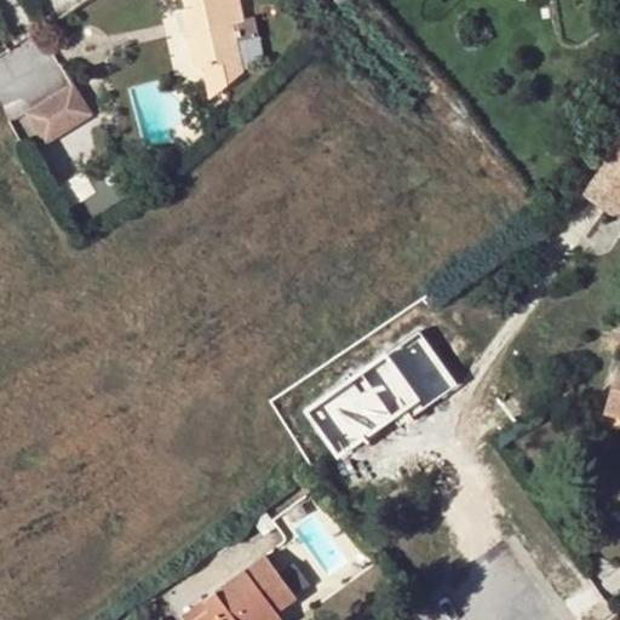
[(191,0),(194,7),(199,32),(188,34),(195,70),(199,69),(239,59),(240,59),(233,24),(241,23),(236,0),(191,0)]
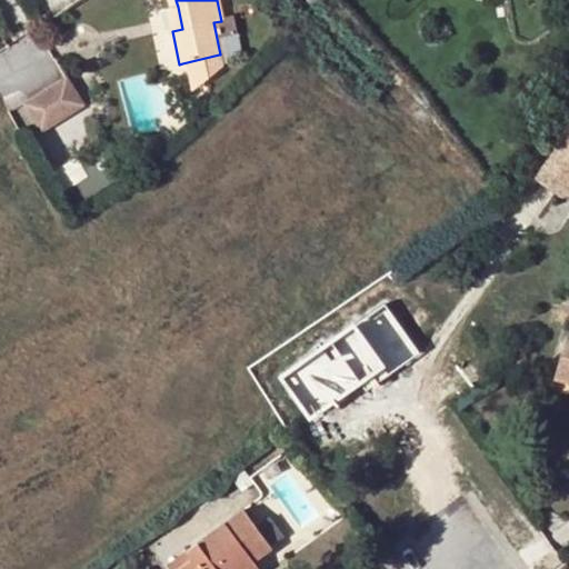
[(182,29),(178,7),(167,10),(172,31),(182,29)]
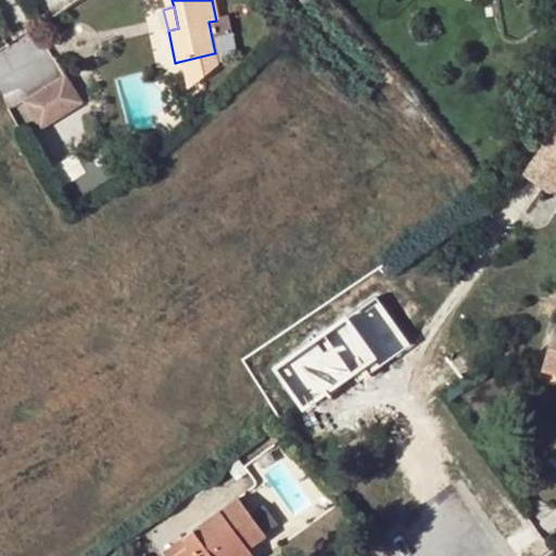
[(214,53),(178,62),(185,90),(216,65),(214,53)]
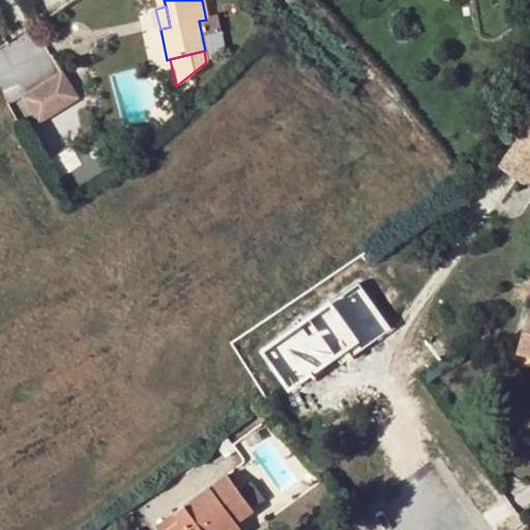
[(27,95),(24,97),(38,122),(78,99),(63,74),(59,76),(72,97),(39,117),(27,95)]
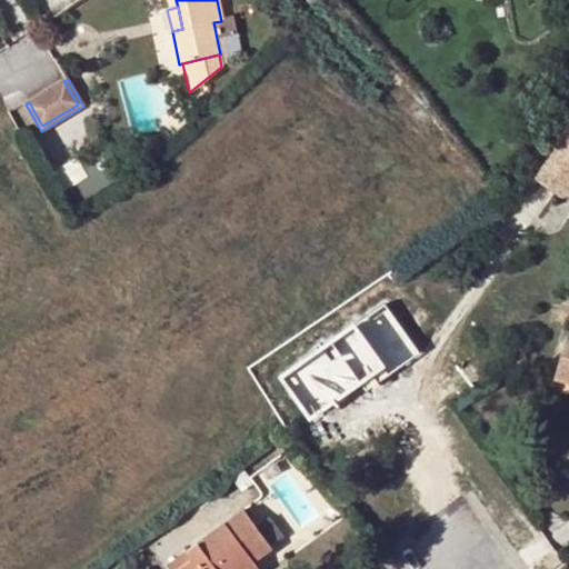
[(78,105),(63,81),(29,102),(42,126),(78,105)]
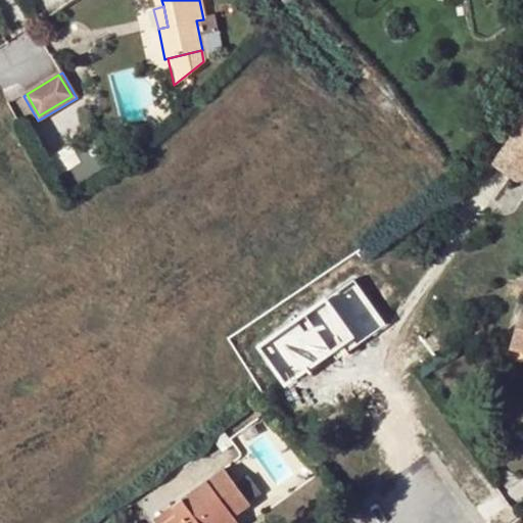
[(522,121),(492,165),(522,185),(522,184),(522,121)]
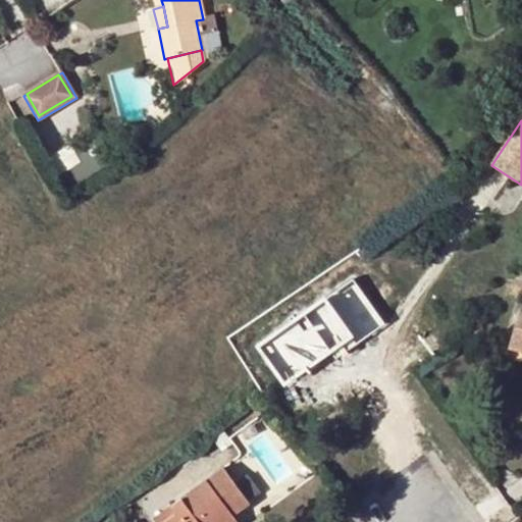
[(385,324),(356,280),(258,347),(288,392),(385,324)]
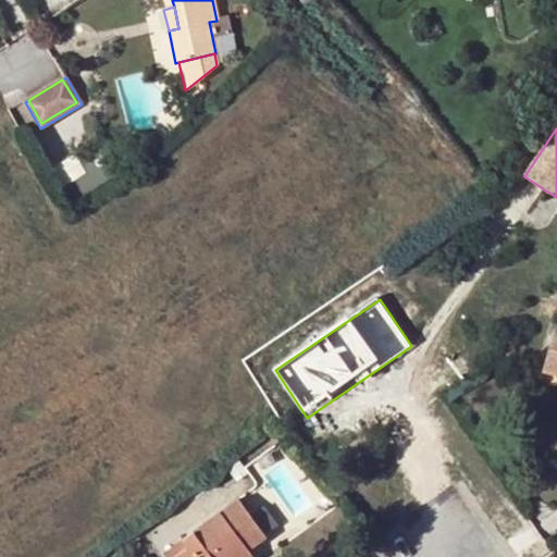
[(556,329),(556,330),(543,371),(556,375),(556,329)]
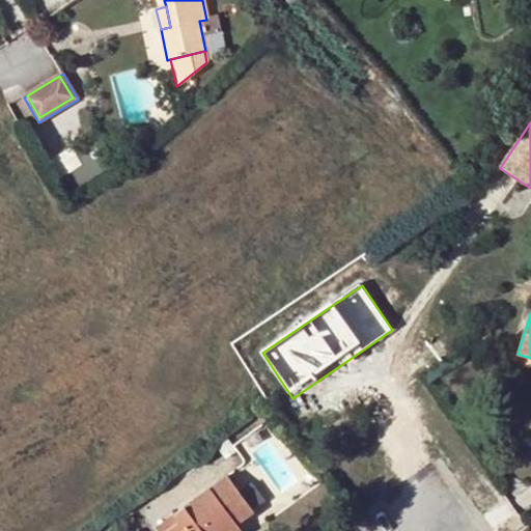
[(227,530),(238,524),(254,511),(226,475),(174,515),(179,523),(167,530),(227,530)]
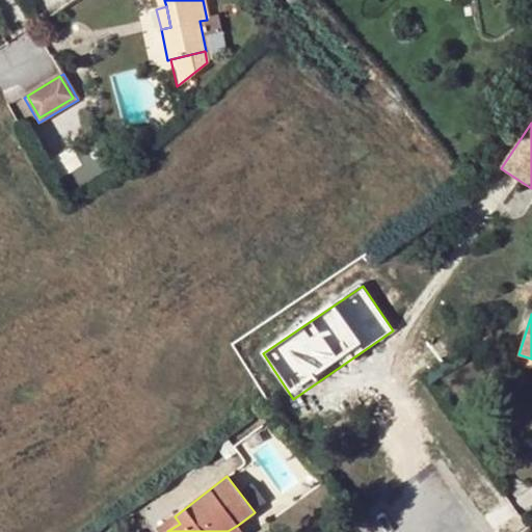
All buildings are outlined.
